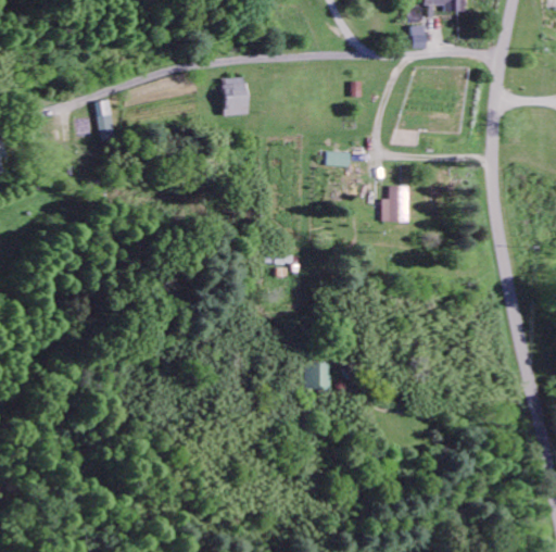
[(424,0),(424,4),(445,4),(445,12),(466,12),(465,0),(424,0)]
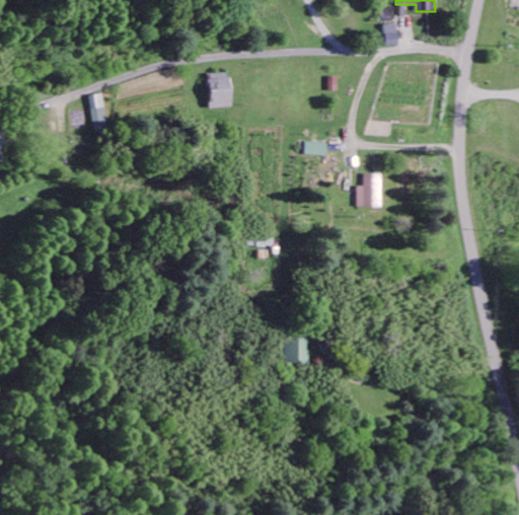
[(396,23),(384,23),(384,33),(380,33),(380,45),(397,45),(396,23)]
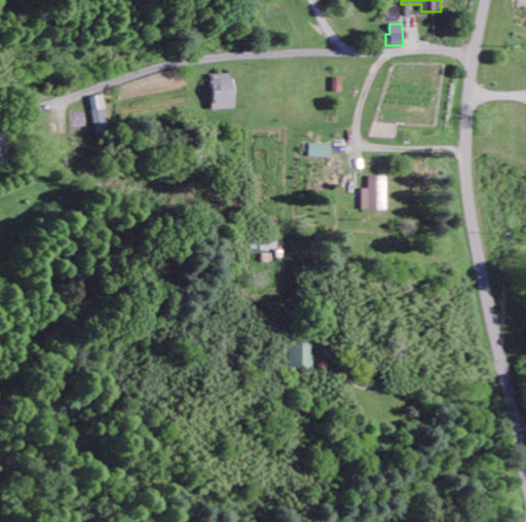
[(210,73),(211,109),(232,108),(232,73),(210,73)]
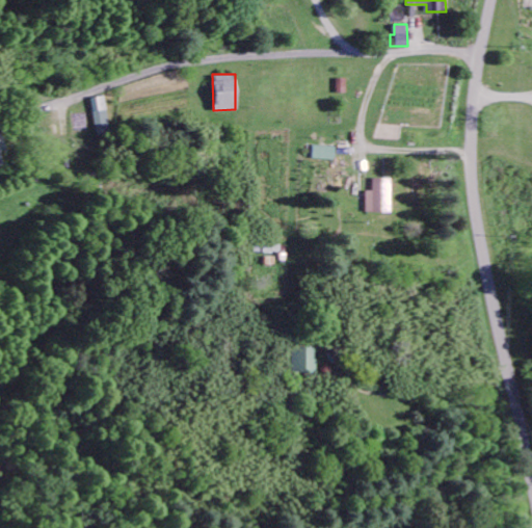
[(96,134),(109,132),(102,95),(88,98),(96,134)]
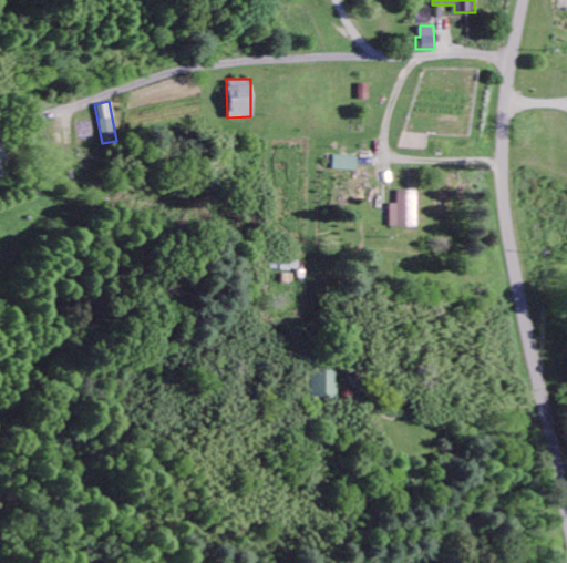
[(358,156),(334,153),(333,167),(357,170),(358,156)]
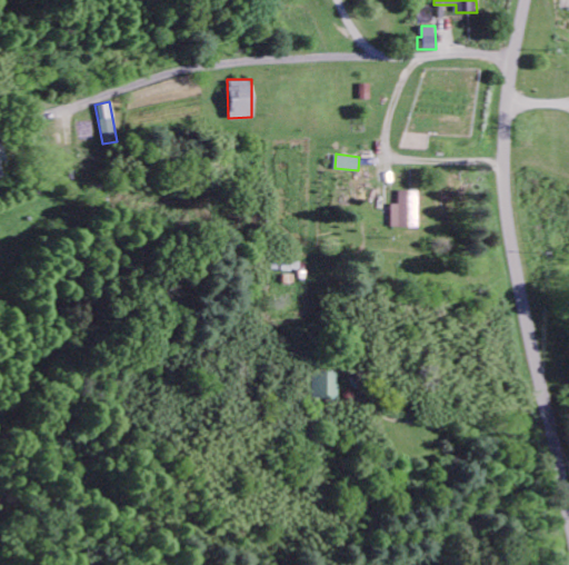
[(417,190),(399,189),(398,202),(391,202),(390,227),(416,227),(417,190)]
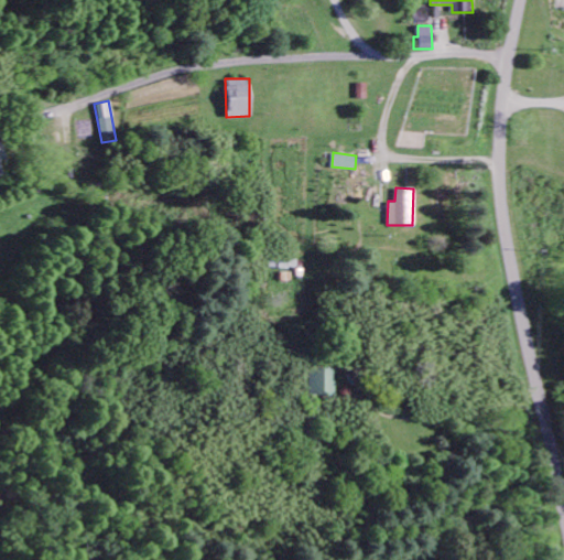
[(310,367),(310,392),(336,394),(337,367),(310,367)]
